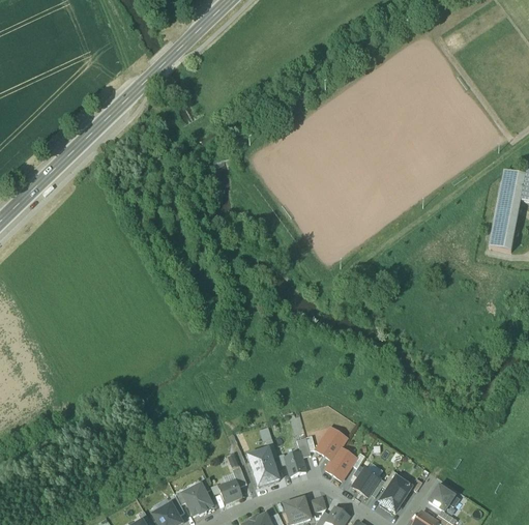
[(528,163),(526,163),(522,185),(519,200),(520,200),(528,201),(528,163)]
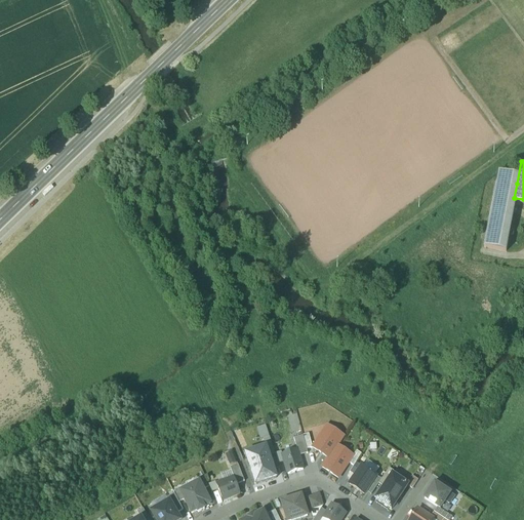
[(495,178),(483,243),(505,247),(515,198),(514,198),(517,184),(499,181),(499,180),(495,178)]
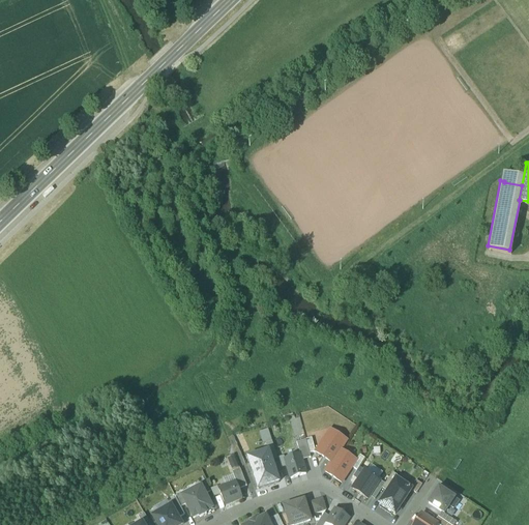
[(262,438),(271,436),(268,425),(259,427),(262,438)]
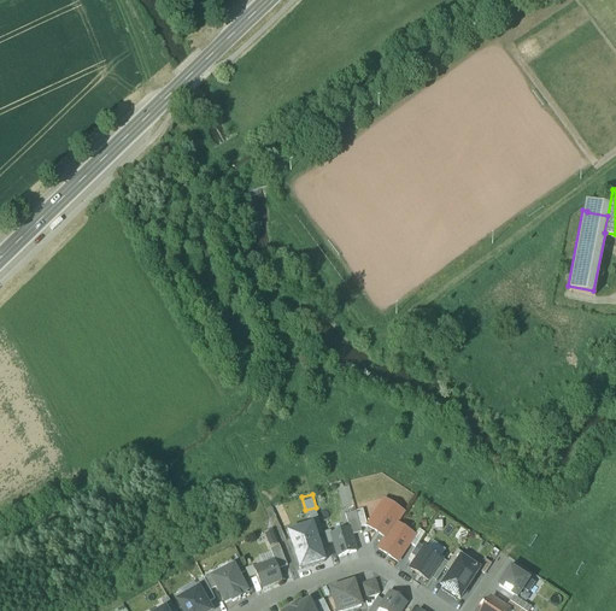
[(367,522),(386,534),(396,520),(403,509),(383,497),(367,522)]
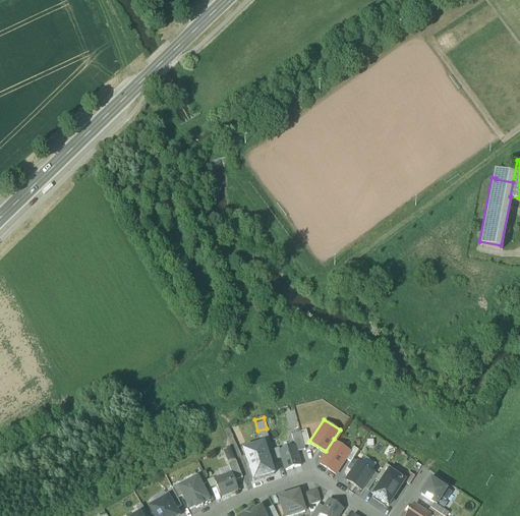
[(294,443),(296,449),(304,447),(303,442),(309,440),(305,427),(290,432),(294,443)]
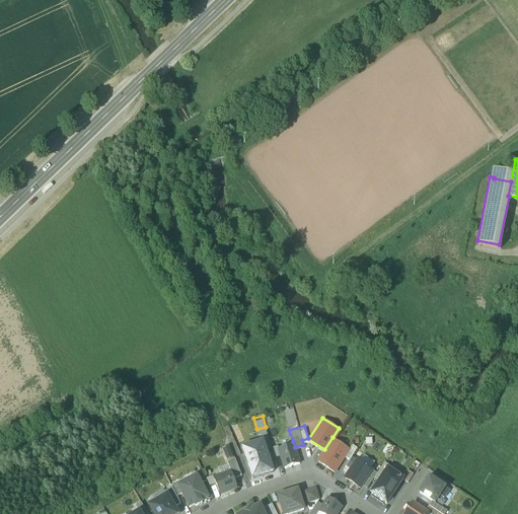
[(262,438),(264,447),(271,445),(266,430),(259,432),(262,438)]
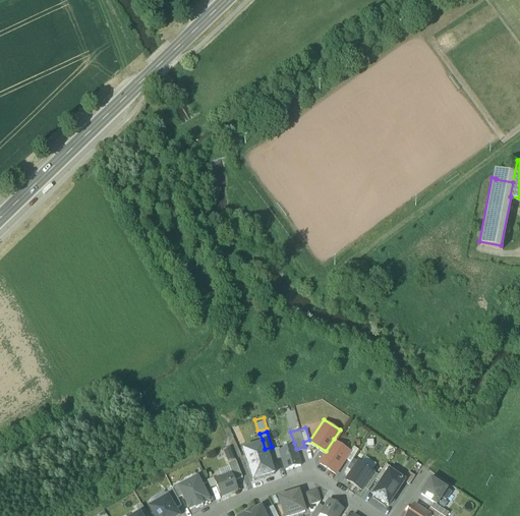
[(326,451),(320,460),(335,470),(345,456),(349,449),(334,439),(326,451)]
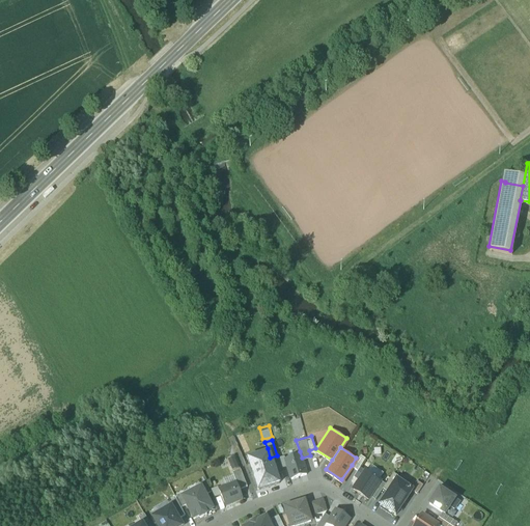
[(268,448),(248,455),(258,487),(278,479),(270,458),(268,448)]
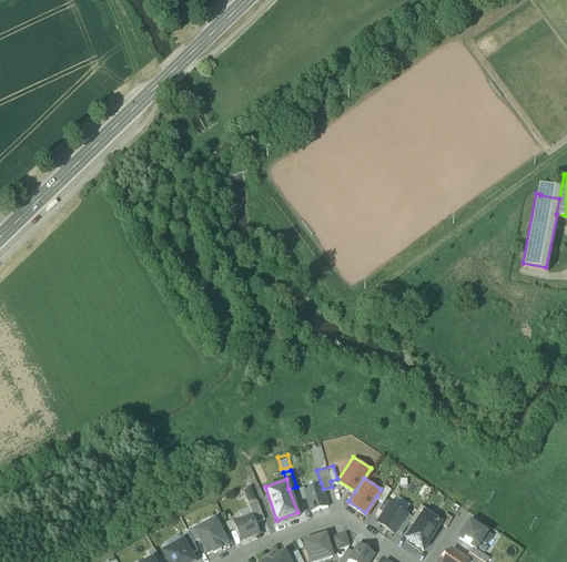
[(321,482),(304,488),(311,508),(326,503),(323,489),(321,482)]
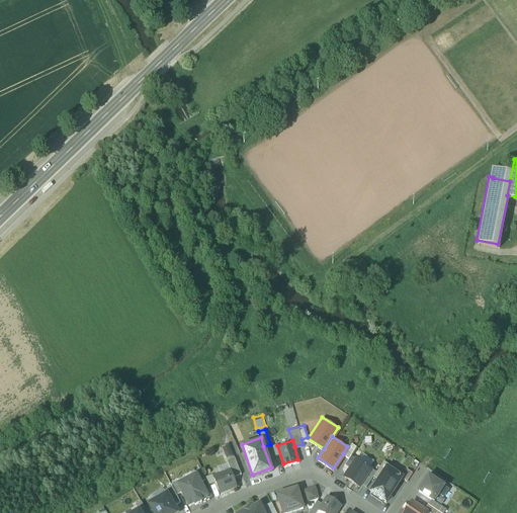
[(350,442),(343,453),(348,456),(355,445),(350,442)]
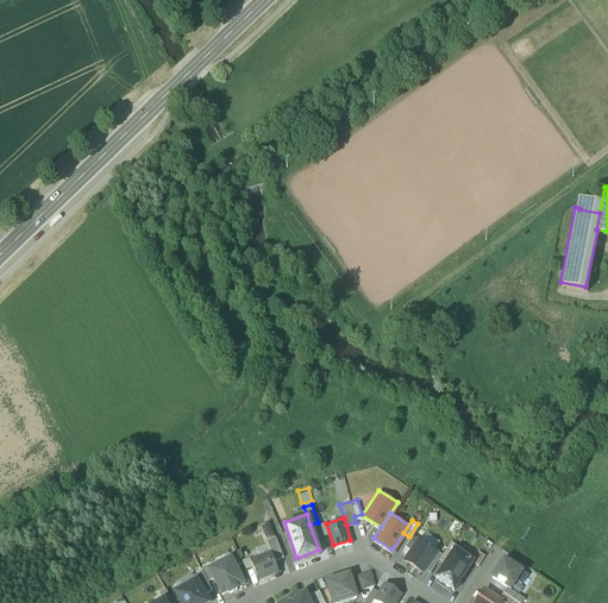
[(265,538),(270,550),(274,558),(282,554),(275,534),(265,538)]
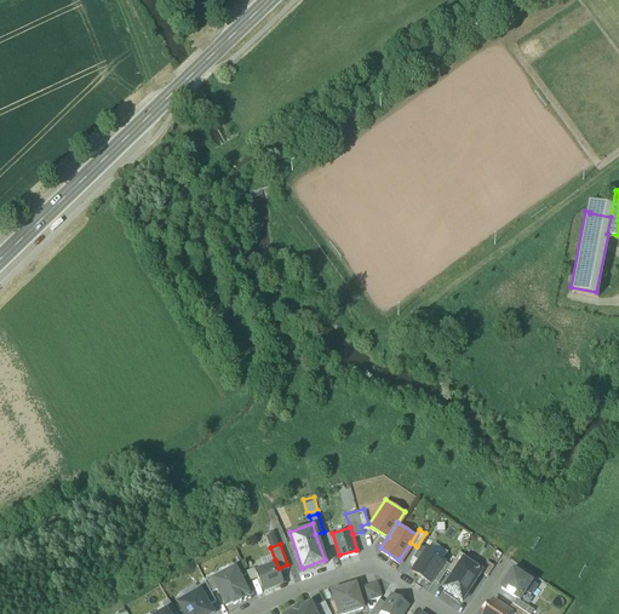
[(443,558),(425,546),(411,567),(429,580),(431,577),(443,558)]
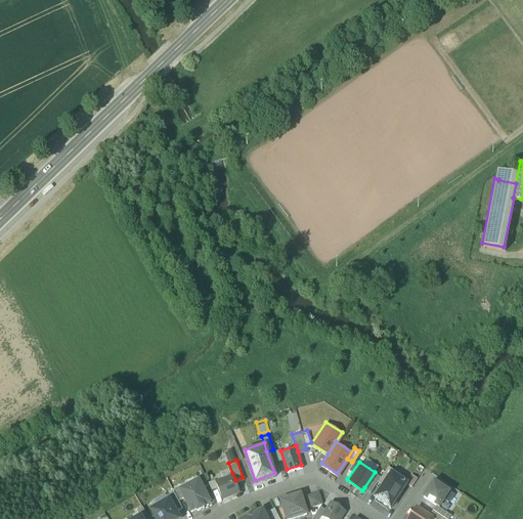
[(380,475),(377,479),(382,482),(390,470),(391,470),(393,468),(387,464),(380,475)]
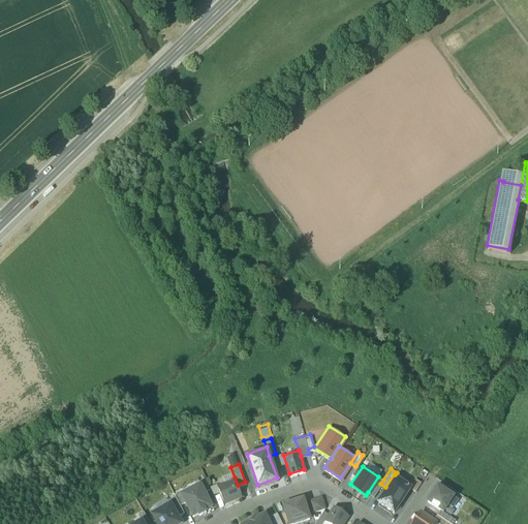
[(385,487),(377,499),(393,510),(409,485),(395,474),(394,474),(385,487)]
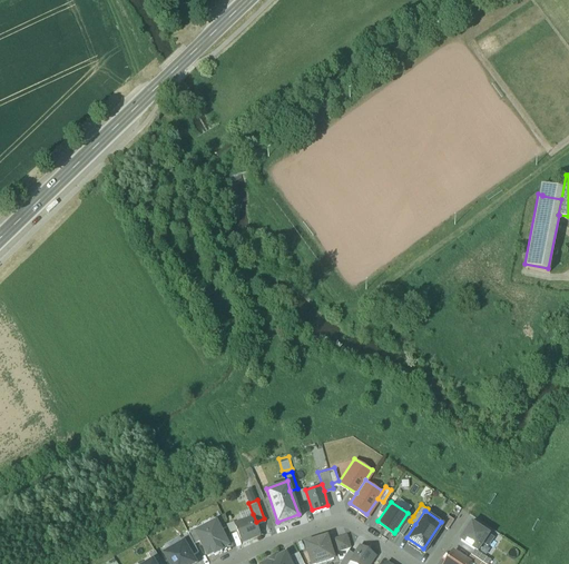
[(214,515),(214,516),(219,527),(225,524),(219,512),(214,515)]
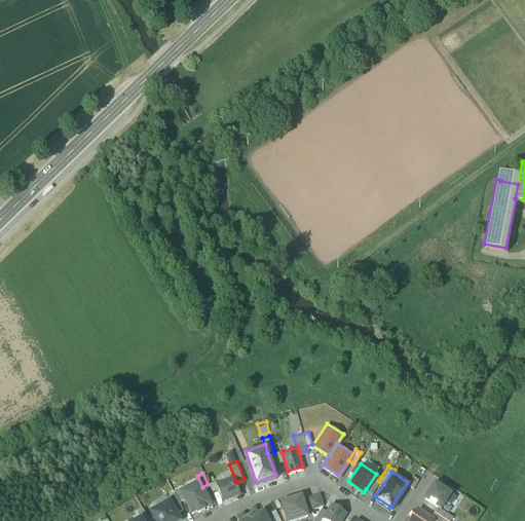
[(381,477),(376,474),(366,489),(371,492),(378,481),(381,477)]
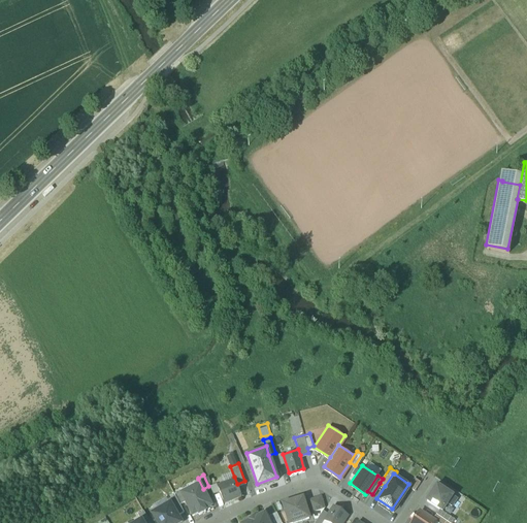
[(217,483),(223,499),(240,493),(237,484),(234,477),(217,483)]
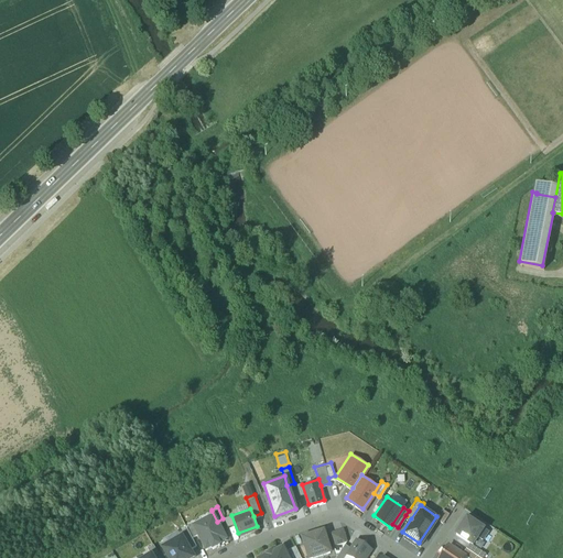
[(212,511),(192,521),(197,532),(205,547),(210,544),(212,546),(219,542),(218,539),(225,536),(217,522),(212,511)]
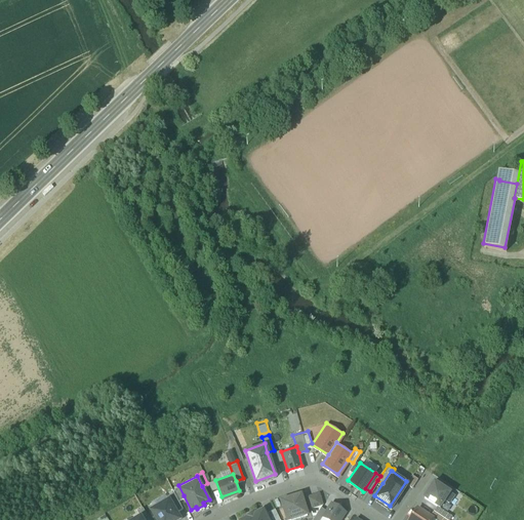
[(434,479),(424,494),(436,504),(439,505),(443,497),(448,501),(453,492),(434,479)]
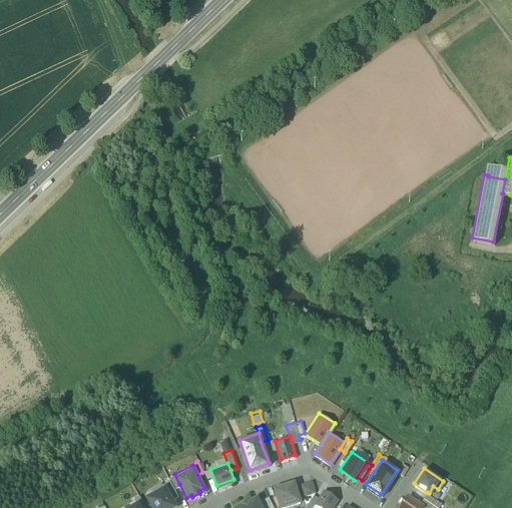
[(173,473),(168,476),(169,478),(173,487),(179,484),(174,474),(173,473)]
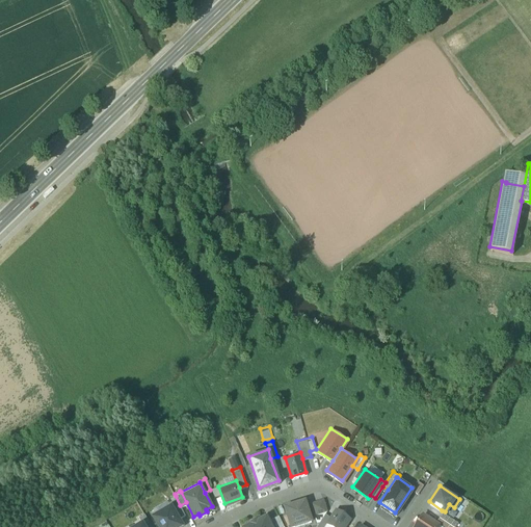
[(176,496),(168,500),(170,504),(178,517),(184,512),(180,505),(176,496)]
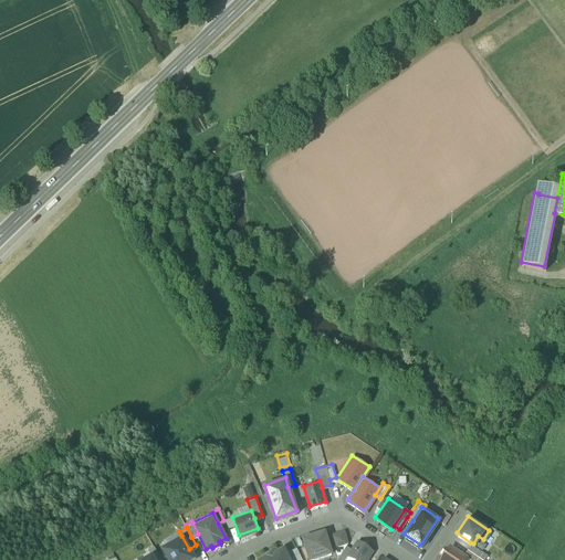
[(343,528),(331,532),(336,551),(341,550),(345,543),(347,541),(343,528)]
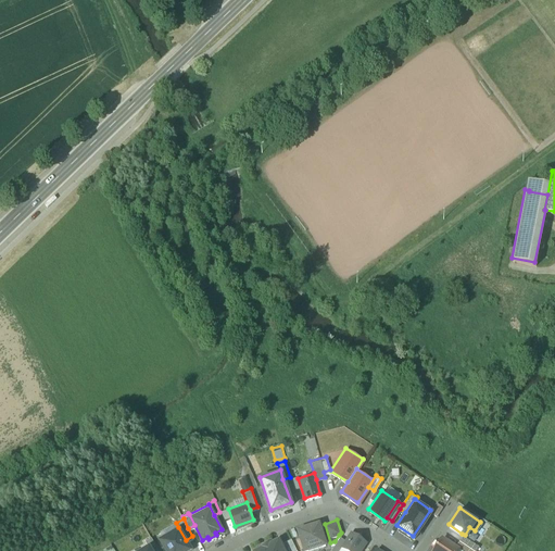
[(297,528),(303,549),(325,542),(318,522),(297,528)]
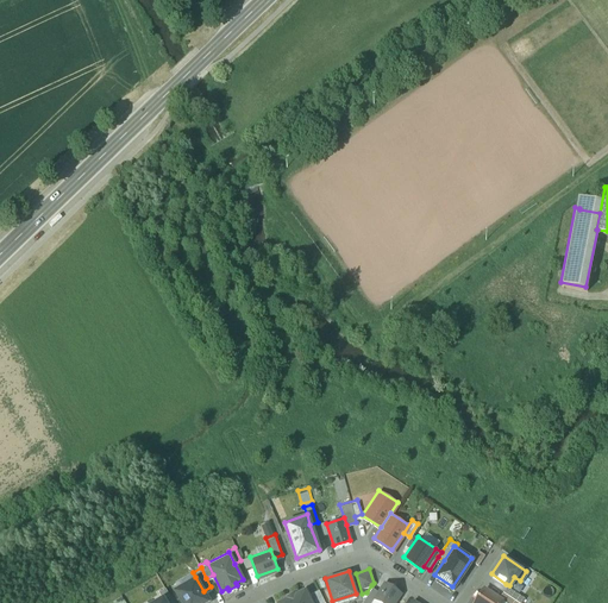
[(195,577),(175,589),(182,602),(201,602),(208,600),(204,591),(195,577)]
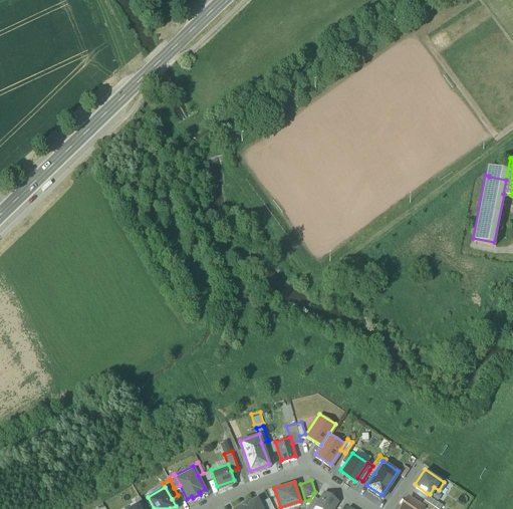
[(330,508),(337,498),(324,490),(315,505),(321,508),(330,508)]
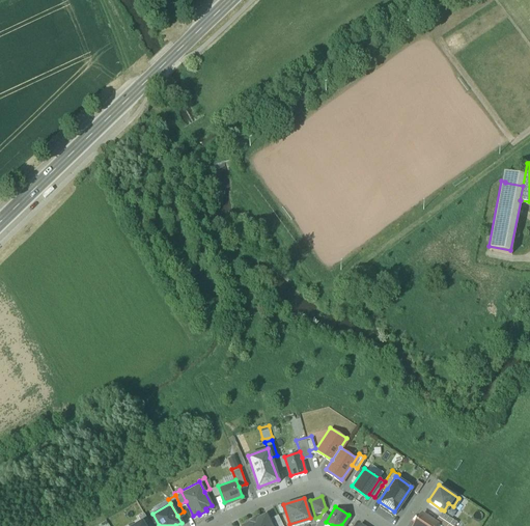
[(444,510),(441,509),(438,514),(453,524),(456,519),(444,510)]
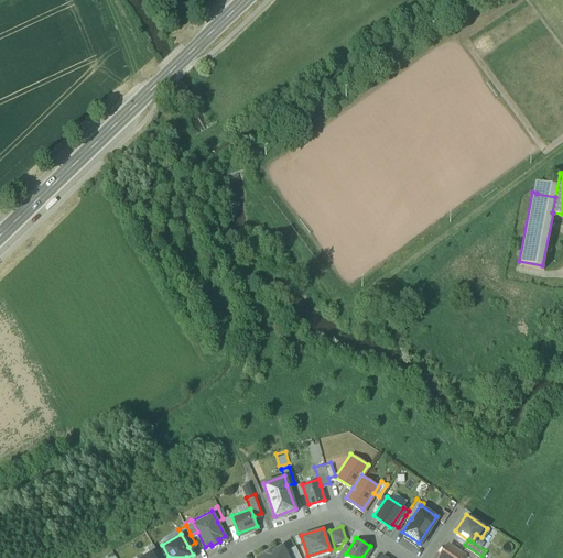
[(153,557),(161,557),(153,542),(147,545),(150,550),(153,557)]
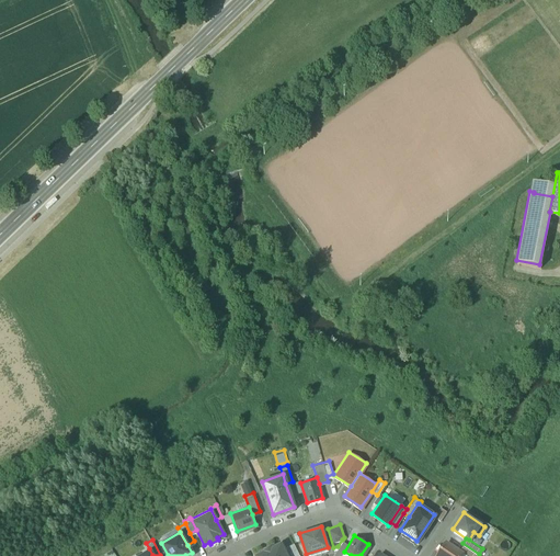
[(332,555),(331,555),(340,555),(349,544),(342,540),(332,555)]
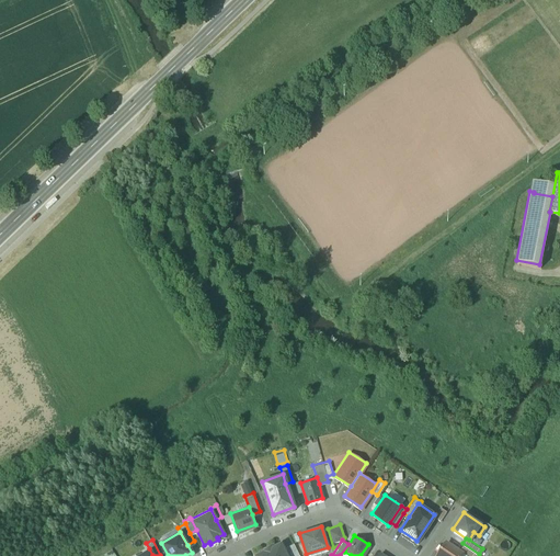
[(445,541),(434,555),(458,555),(463,552),(459,549),(445,541)]
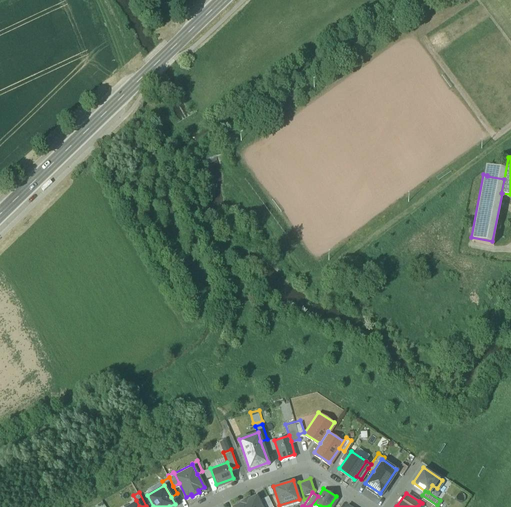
[(267,494),(257,499),(260,506),(266,506),(272,504),(267,494)]
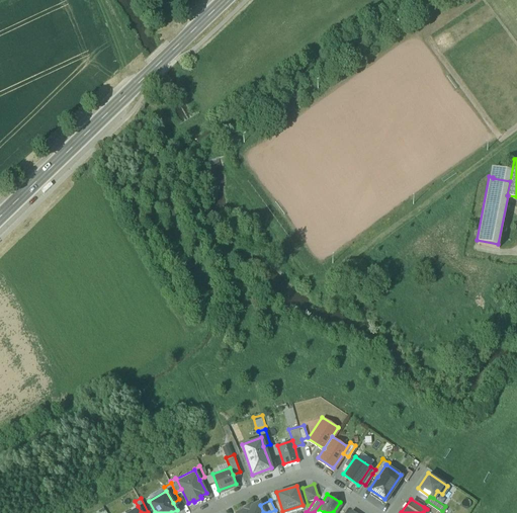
[(440,512),(442,511),(427,501),(424,507),(427,509),(433,512),(440,512)]
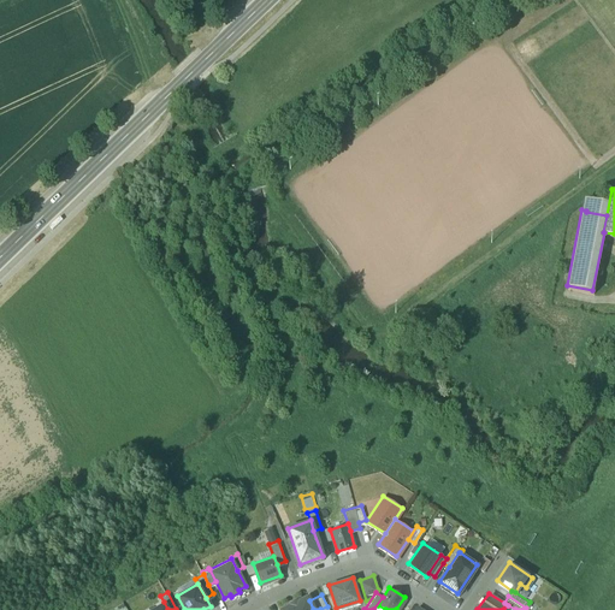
[(291,604),(282,609),(281,609),(313,609),(309,600),(307,597),(297,602),(297,600),(290,603),(291,604)]
